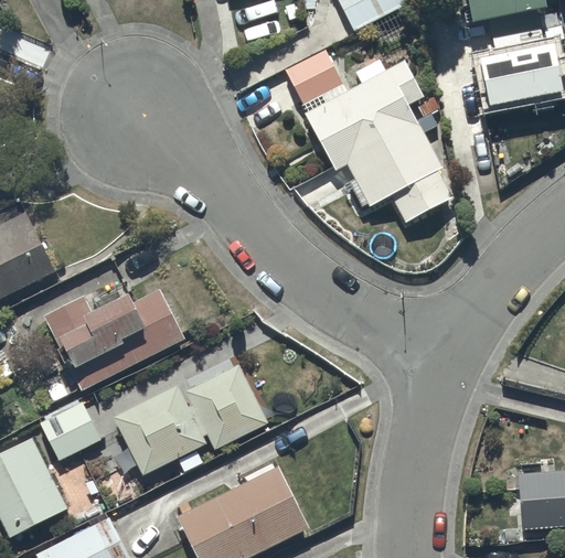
[(338,0),(354,29),(408,0),(338,0)]
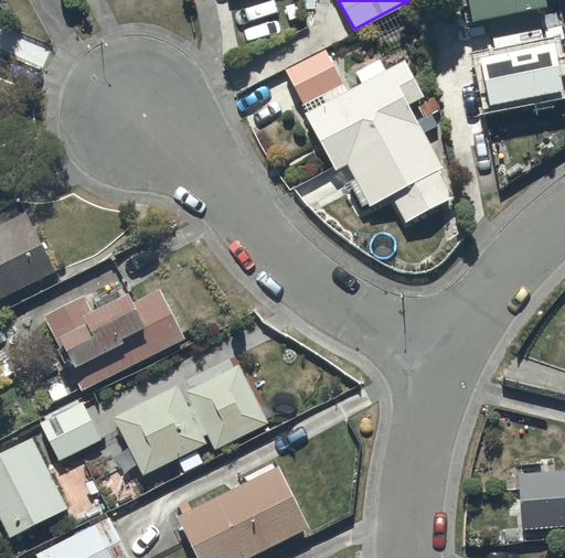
[(547,12),(544,0),(468,0),(473,28),(491,24),(498,58),(480,62),(489,110),(563,97),(554,46),(544,49),(539,13),(547,12)]
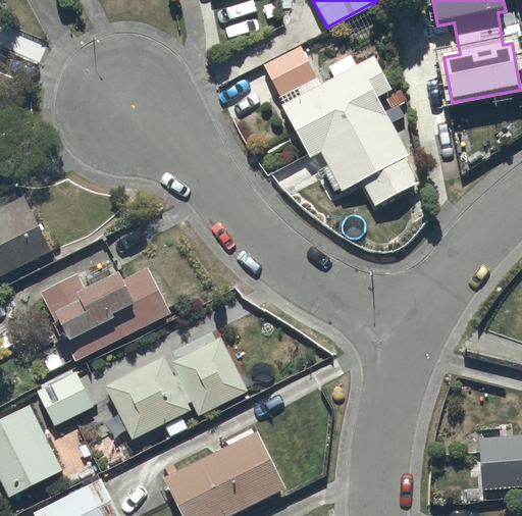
[(316,75),(301,45),(264,64),(279,94),(316,75)]
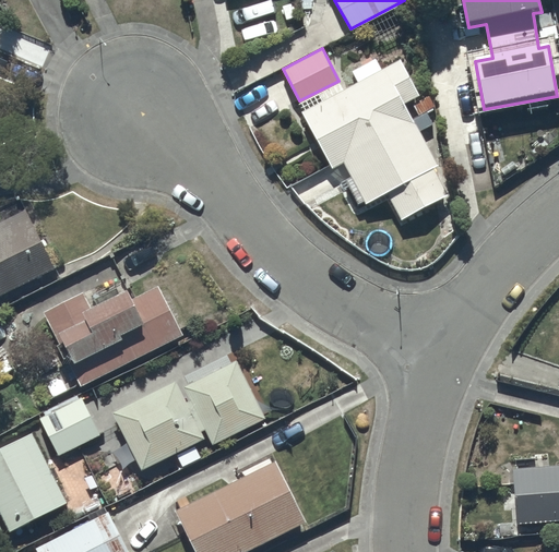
[(420,96),(400,58),(383,68),(377,58),(353,70),(358,82),(344,90),(340,82),(326,88),(330,96),(300,111),(332,169),(343,163),(349,175),(344,177),(358,203),(364,201),(366,206),(388,194),(402,220),(450,194),(433,168),(438,165),(404,105),(420,96)]
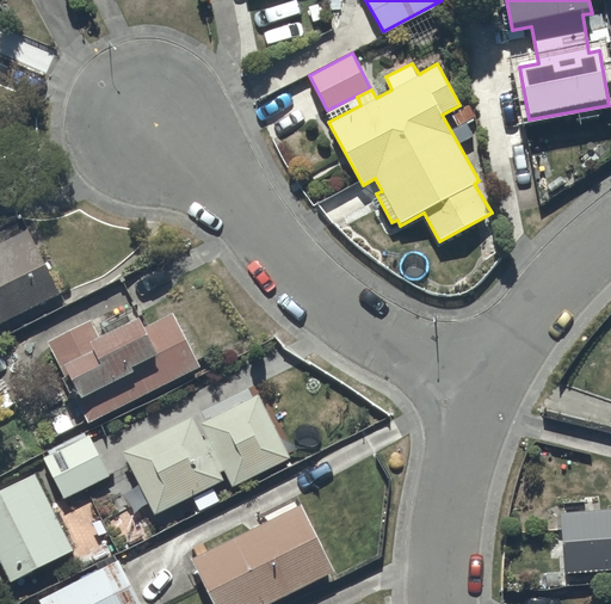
[(26,228),(0,240),(0,324),(60,295),(26,228)]
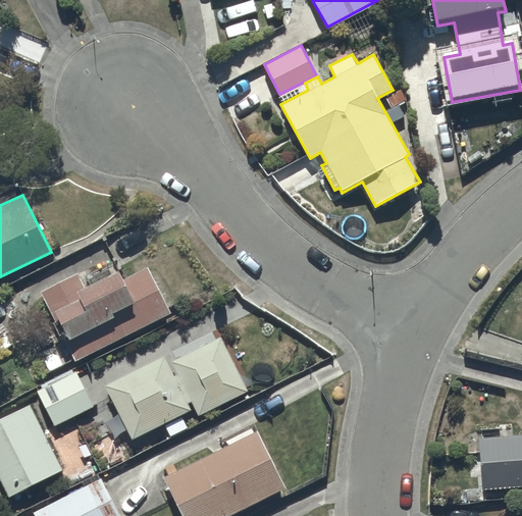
[(172,312),(148,266),(122,278),(119,273),(88,290),(79,271),(39,292),(76,363),(172,312)]
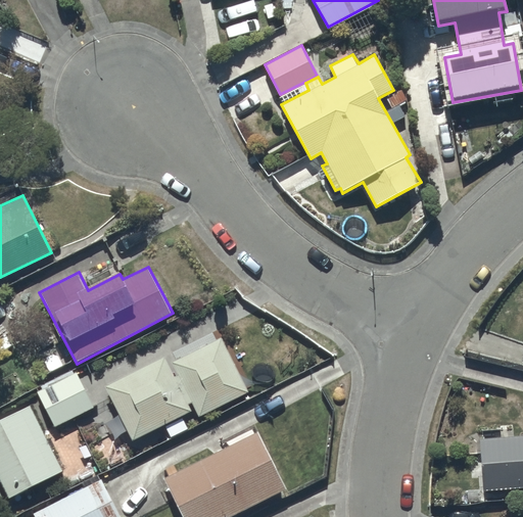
[(248,390),(221,336),(171,361),(177,372),(173,374),(163,355),(104,385),(132,441),(191,411),(188,404),(192,402),(199,415),(248,390)]
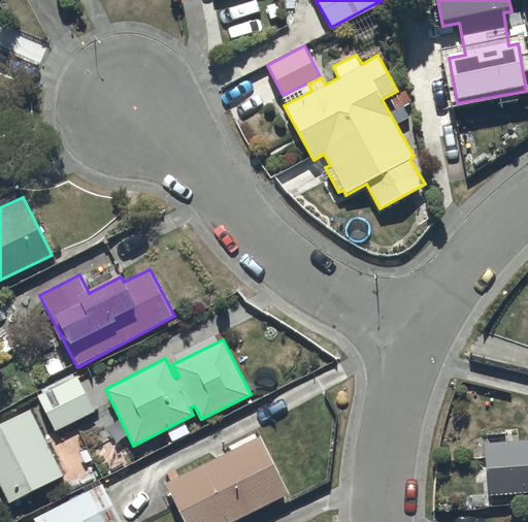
[(94,410),(76,374),(37,393),(55,430),(94,410)]
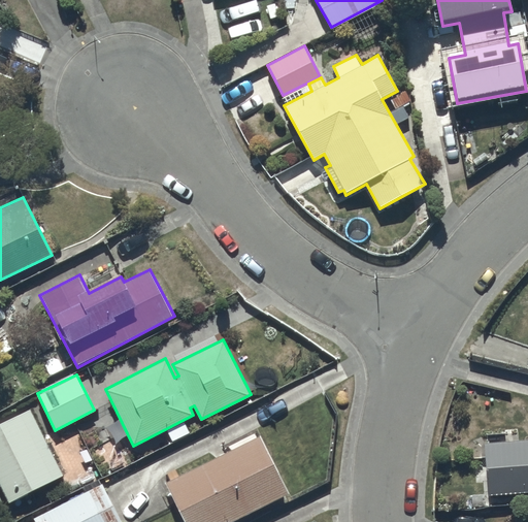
[(64,476),(30,410),(0,424),(0,485),(9,503),(64,476)]
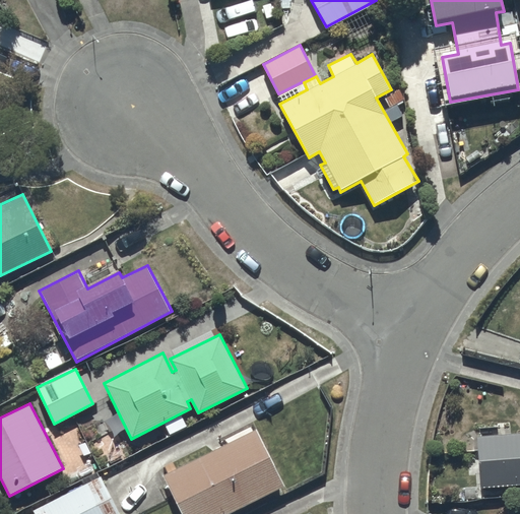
[(225,513),(283,487),(256,429),(163,474),(181,513),(225,513)]
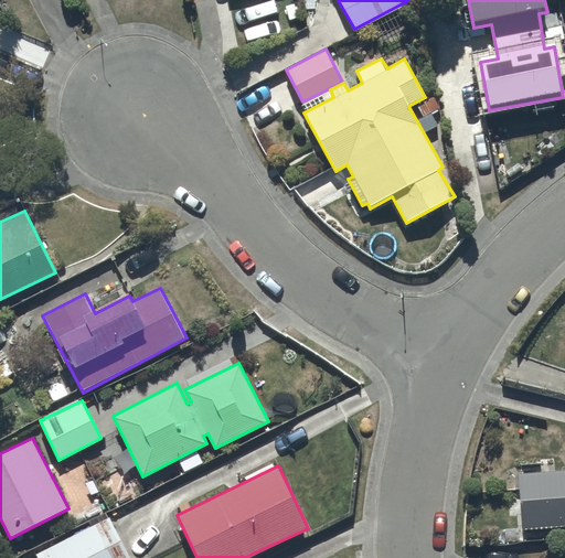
[(564,525),(564,469),(519,472),(522,528),(564,525)]
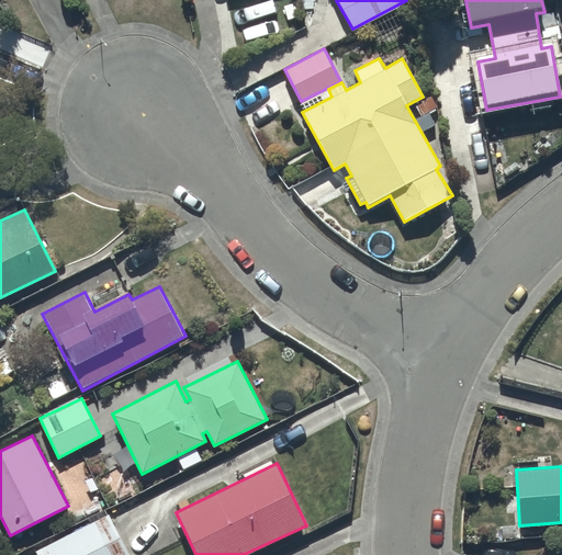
[(130,554),(105,507),(89,514),(92,520),(35,550),(37,554),(130,554)]
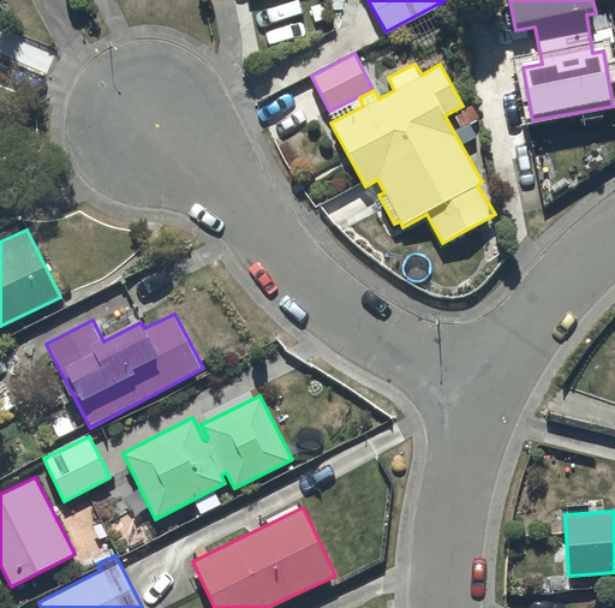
All buildings are outlined.
